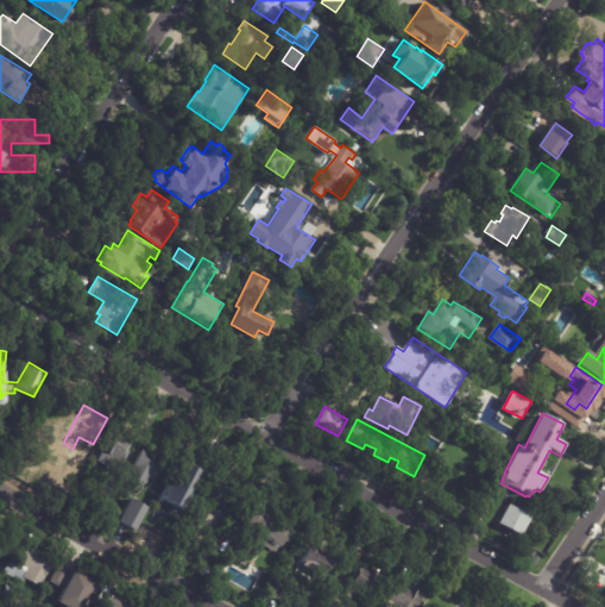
[(128,436),(134,439),(130,448),(132,449),(126,460),(111,451),(109,454),(102,449),(117,423),(125,427),(124,431),(130,433),(128,436)]
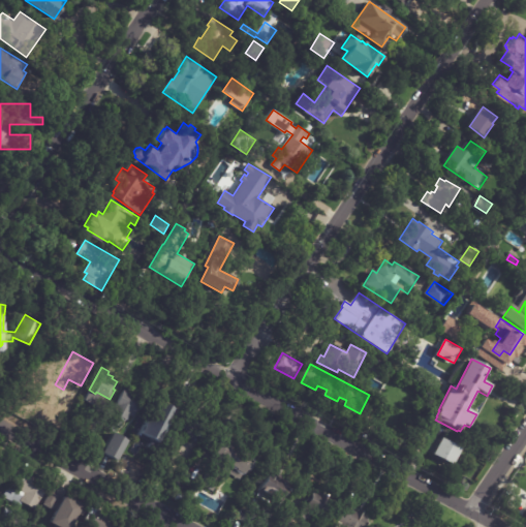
[(142,389),(141,391),(146,393),(134,414),(130,412),(124,425),(110,417),(127,385),(130,386),(132,383),(142,389)]
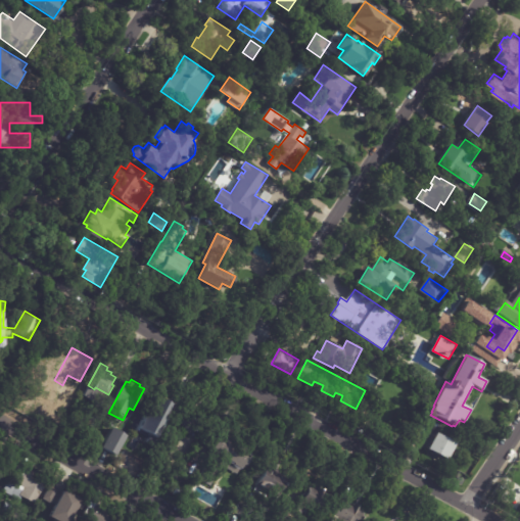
[(184,394),(167,429),(143,417),(154,394),(168,400),(174,389),(184,394)]
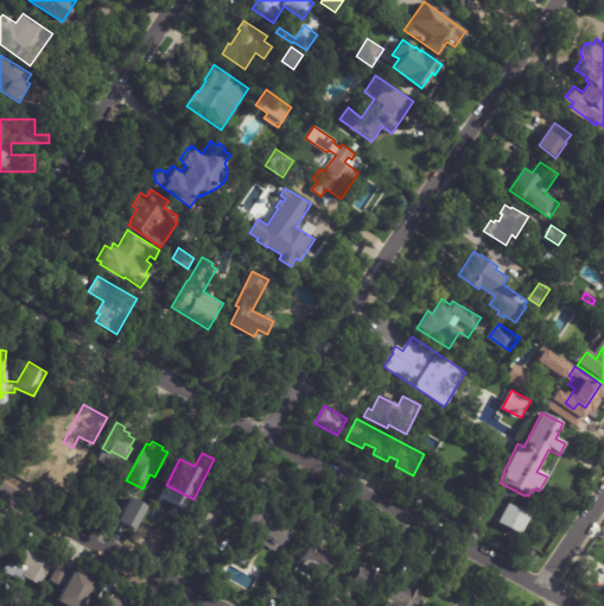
[(234,485),(224,504),(199,492),(209,473),(234,485)]
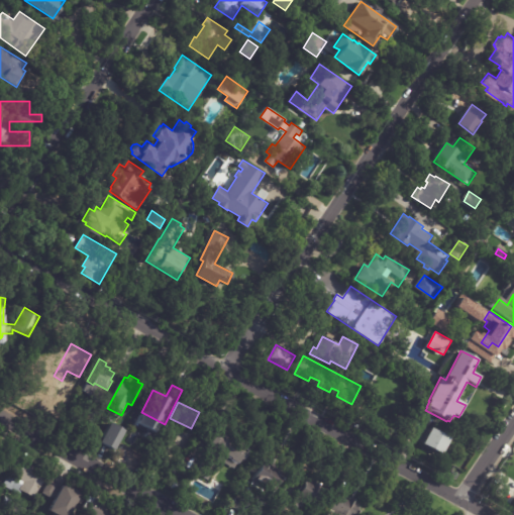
[(101,412),(94,422),(86,417),(93,407),(101,412)]
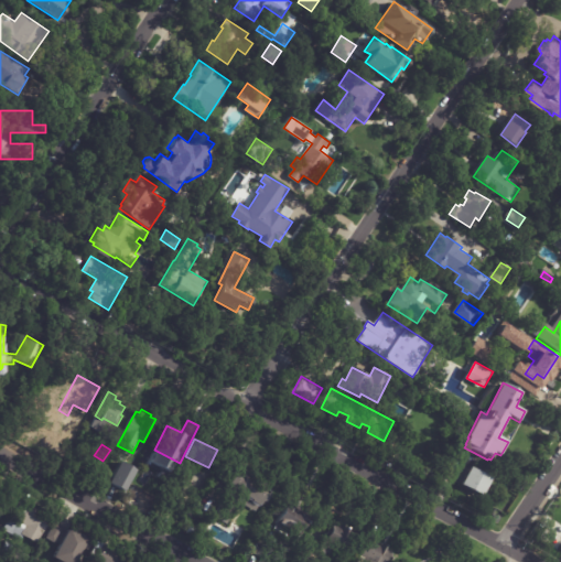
[(125,489),(108,481),(121,458),(138,467),(125,489)]
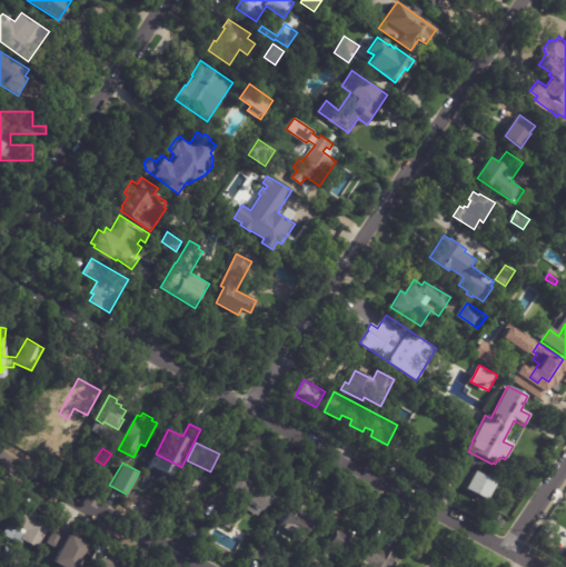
[(198,470),(191,484),(178,477),(186,463),(198,470)]
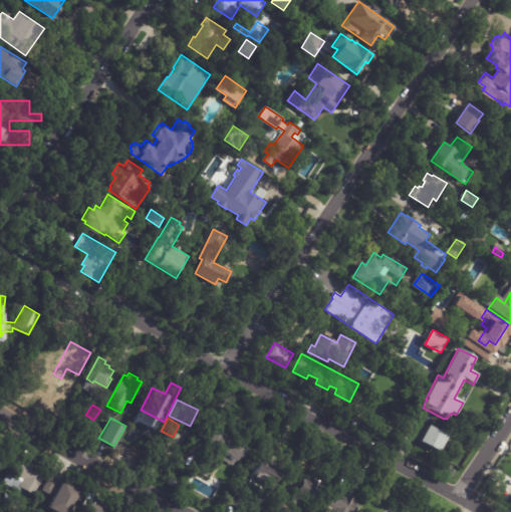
[(251,440),(242,456),(240,455),(235,464),(204,446),(219,422),(251,440)]
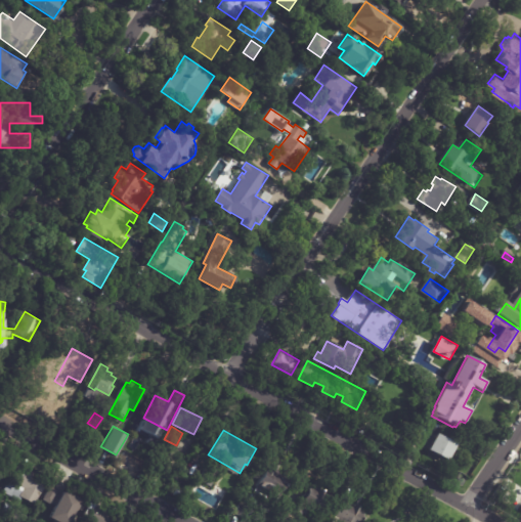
[(458,445),(448,462),(429,450),(438,434),(458,445)]
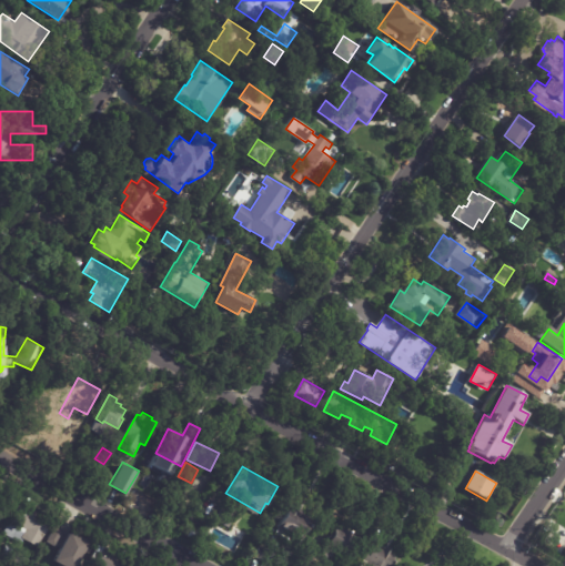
[(0,487),(12,495),(1,516),(0,515),(0,487)]
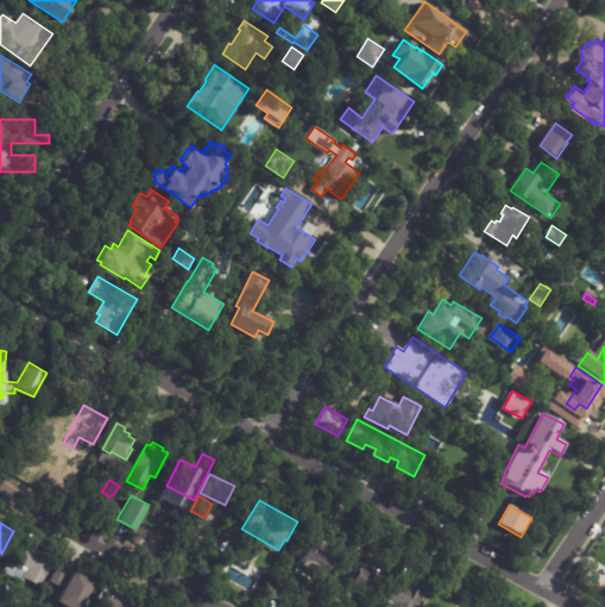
[(58,557),(43,584),(29,576),(26,581),(6,570),(10,562),(8,561),(17,546),(18,546),(24,537),(58,557)]
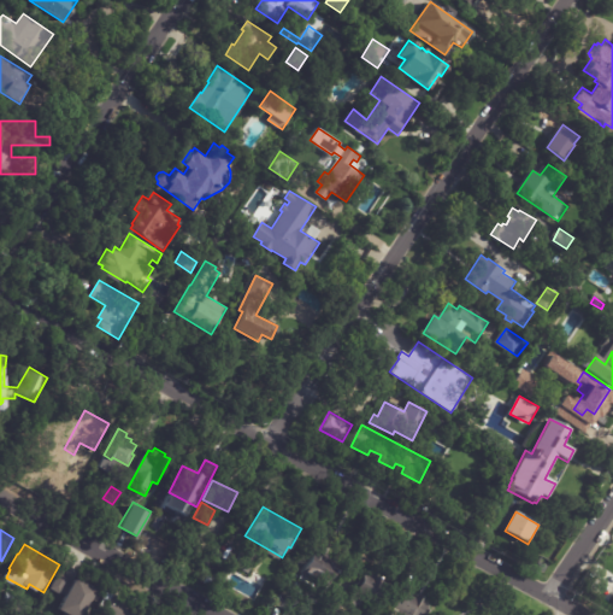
[(251,572),(237,564),(247,544),(261,551),(251,572)]
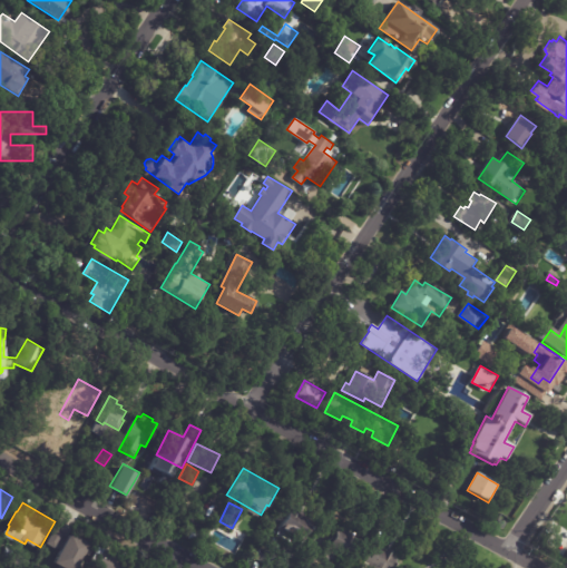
[(306,510),(305,513),(315,519),(304,540),(280,527),(292,506),(299,509),(300,507),(306,510)]
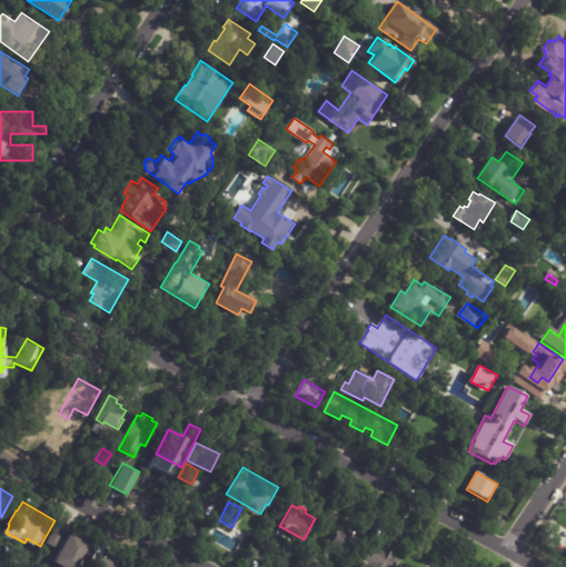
[(72,529),(72,530),(91,540),(76,566),(60,566),(62,565),(53,560),(60,547),(57,545),(55,548),(49,546),(51,541),(48,540),(58,521),(72,529)]
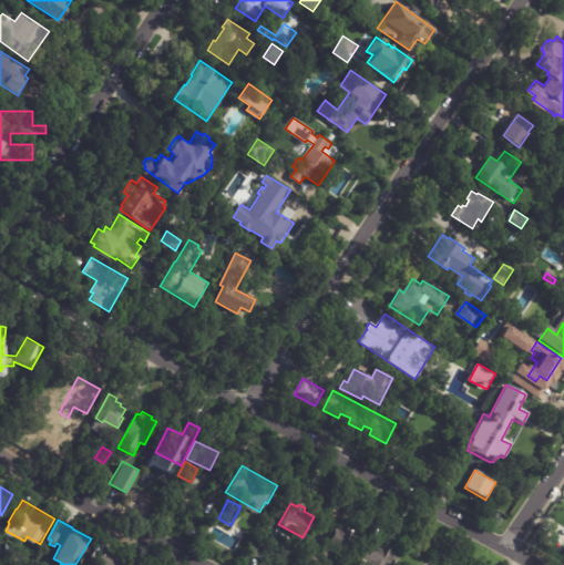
[(324,552),(335,528),(334,528),(338,522),(357,532),(350,545),(351,545),(347,554),(337,548),(332,557),(324,552)]
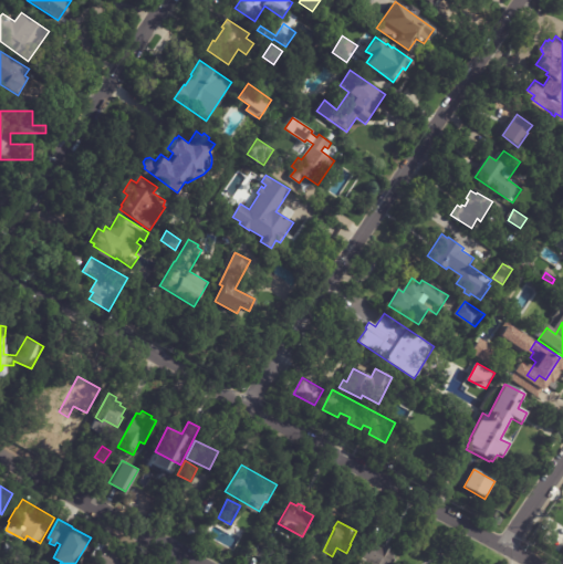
[(191,525),(201,532),(198,539),(188,532),(191,525)]
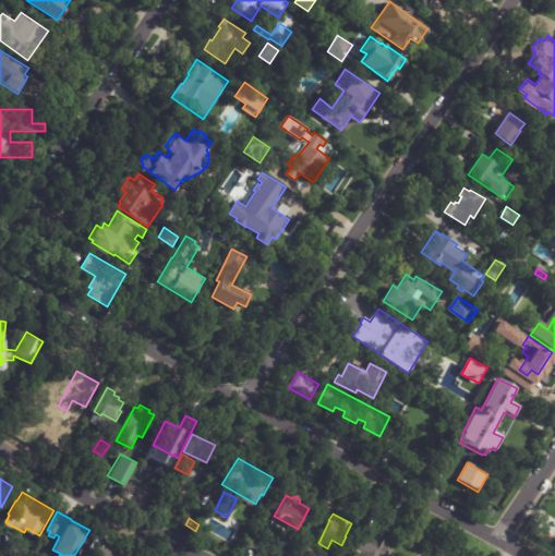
[(107,534),(106,535),(117,542),(116,544),(137,555),(95,555),(93,555),(96,548),(92,545),(99,531),(107,534)]
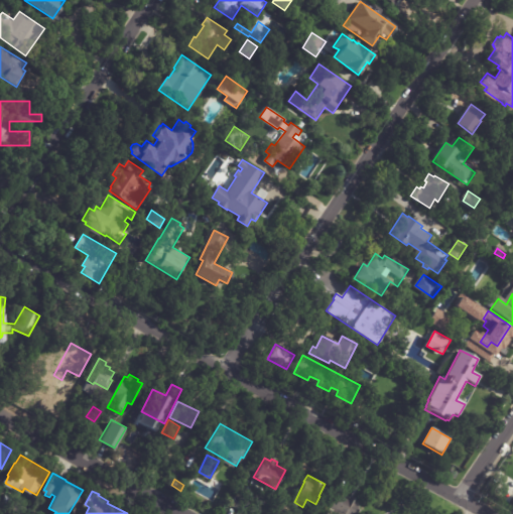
[(260,500),(265,491),(272,494),(267,503),(260,500)]
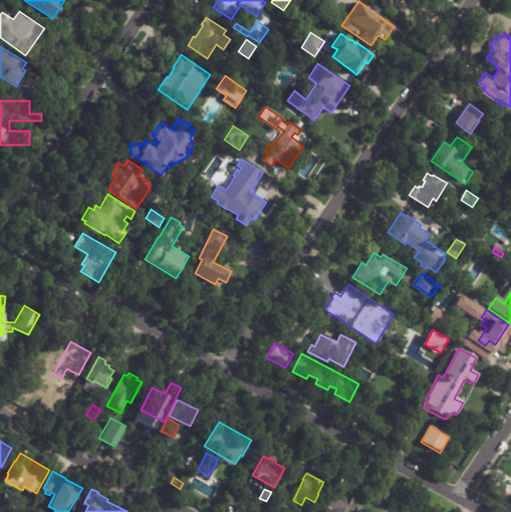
[(244,508),(231,501),(237,491),(250,498),(244,508)]
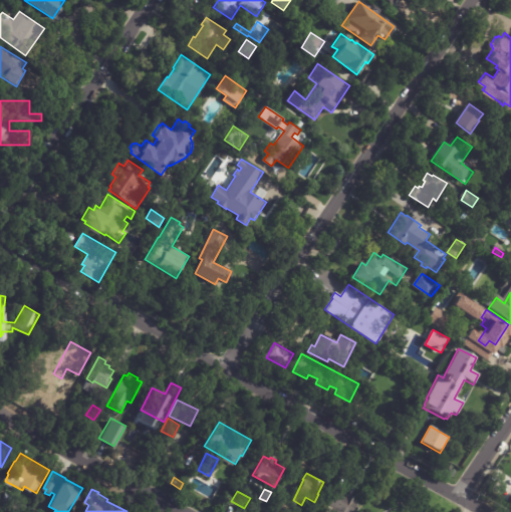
[(348,496),(350,492),(356,496),(354,499),(360,502),(354,511),(325,511),(335,494),(338,496),(340,491),(348,496)]
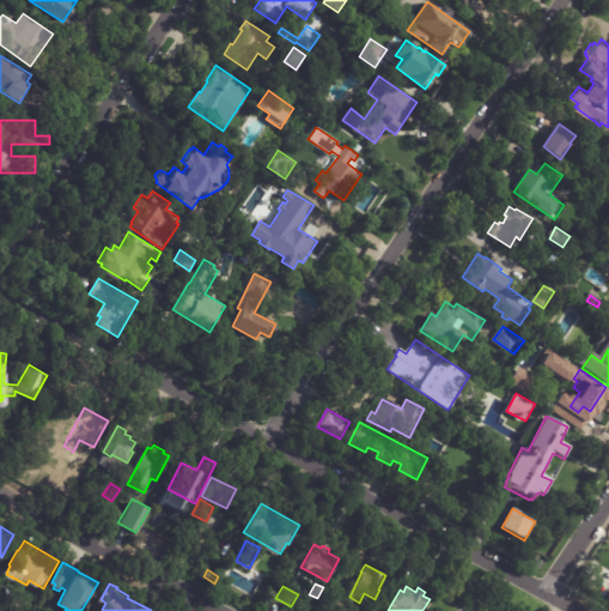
[(30,610),(4,597),(10,587),(36,602),(30,610)]
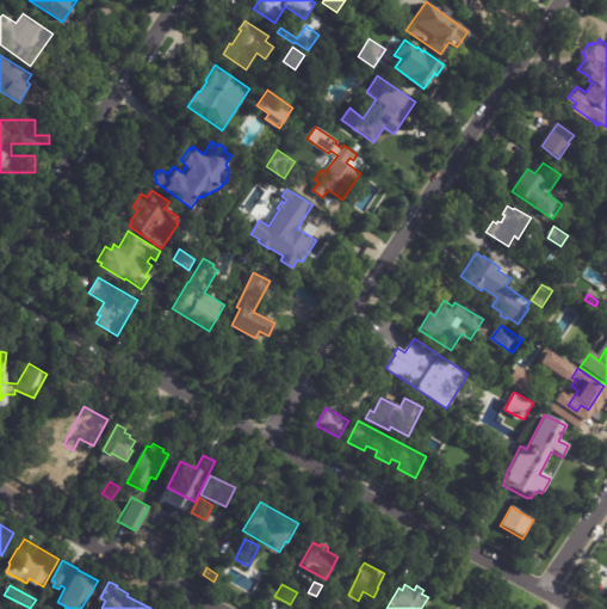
[(345,608),(324,608),(330,597),(347,606),(345,608)]
